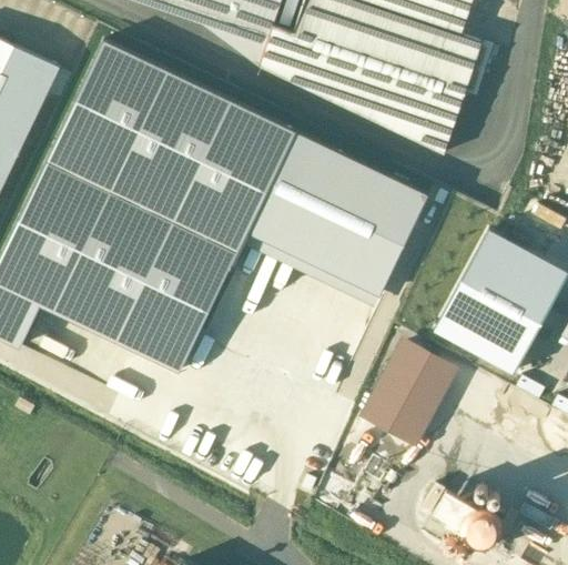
[(128,0),(201,24),(257,67),(272,26),(281,0),(128,0)]
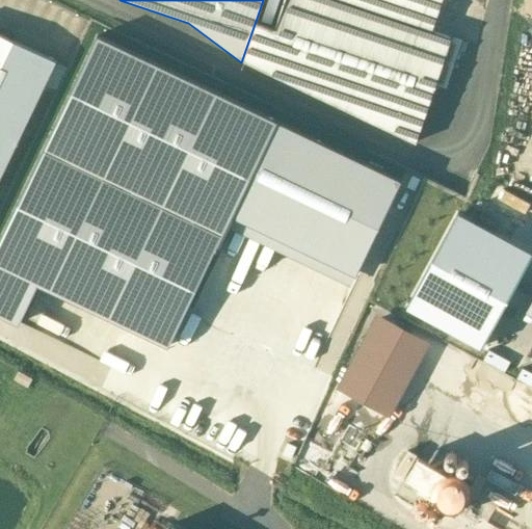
[(284,0),(274,30),(255,24),(241,62),(416,146),(451,41),(431,34),(443,0),(284,0)]
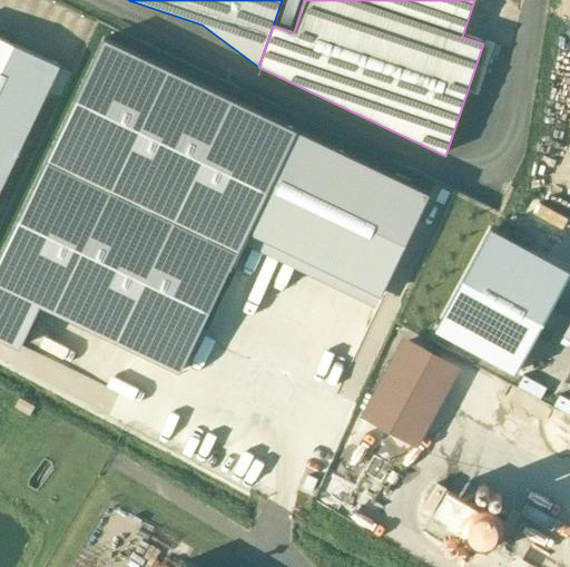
[(0,191),(59,68),(0,39),(0,191)]
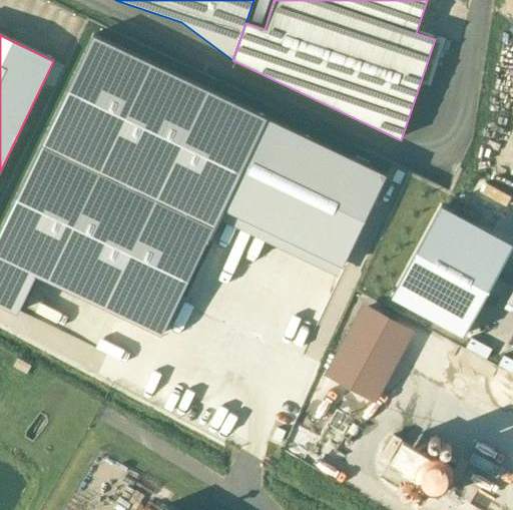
[(267,119),(93,37),(0,231),(0,306),(18,315),(37,277),(98,307),(125,319),(162,337),(267,119)]
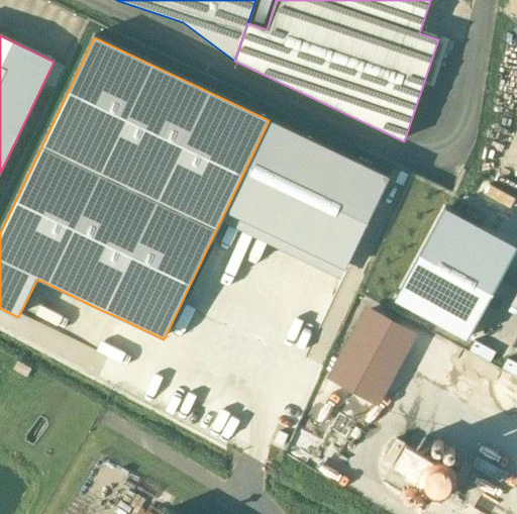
[(388,178),(274,122),(230,212),(344,268),(388,178)]
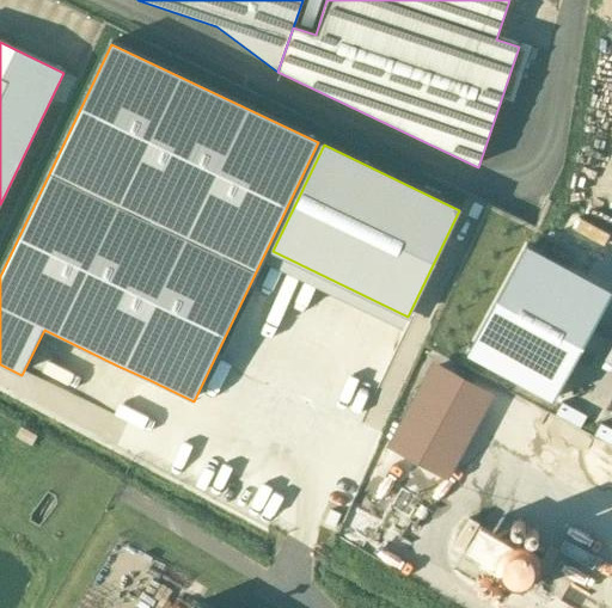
[(611,293),(526,247),(469,355),(611,431),(611,293)]
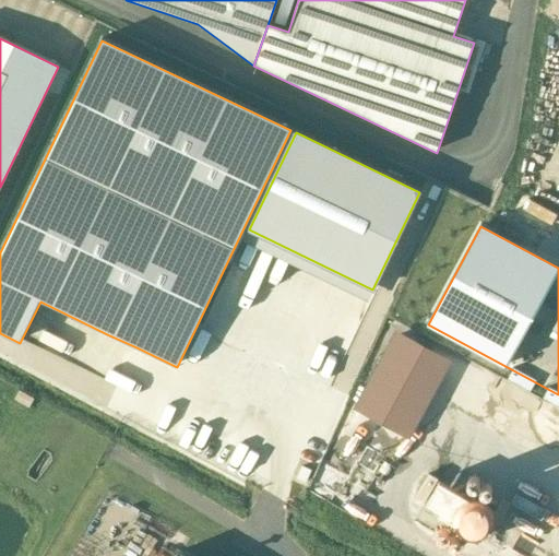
[(444,364),(397,338),(359,409),(406,435),(444,364)]
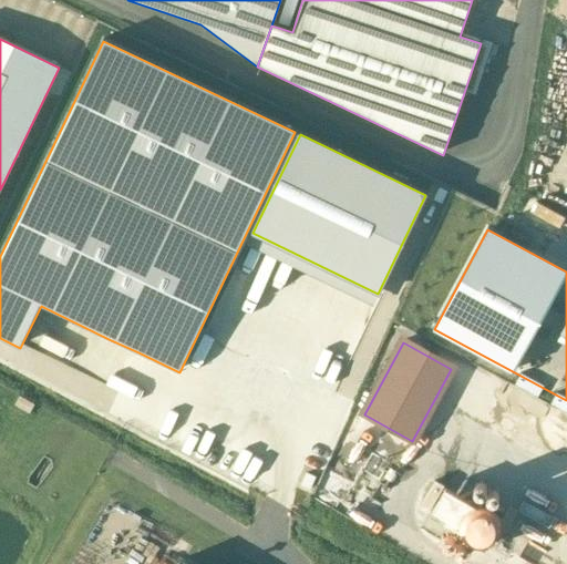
[(389,465),(371,455),(361,473),(378,483),(389,465)]
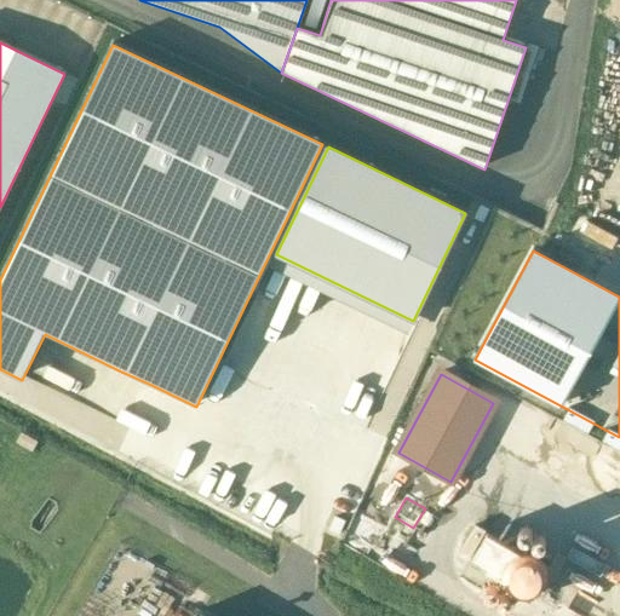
[(484,533),(475,527),(460,552),(470,558),(484,533)]
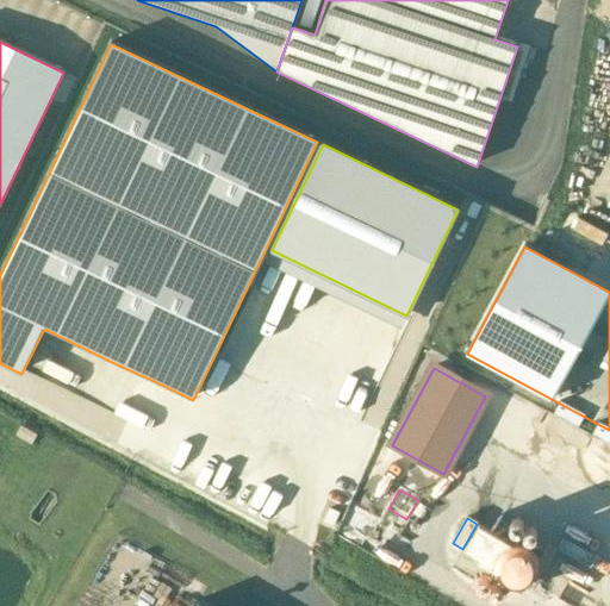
[(502,538),(478,524),(461,553),(485,567),(502,538)]
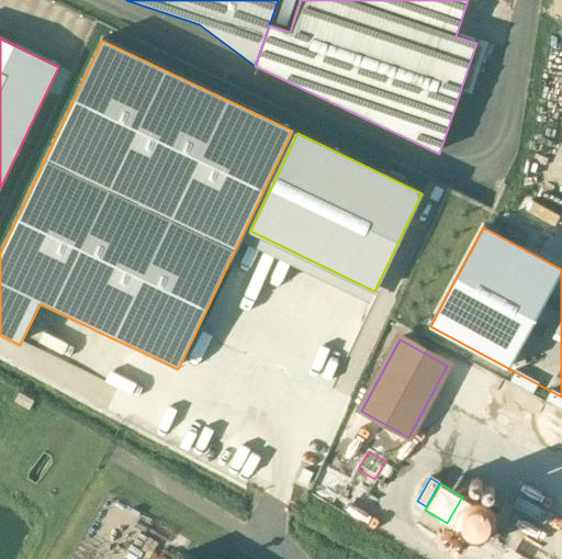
[(496,516),(463,498),(448,523),(481,543),(496,516)]
